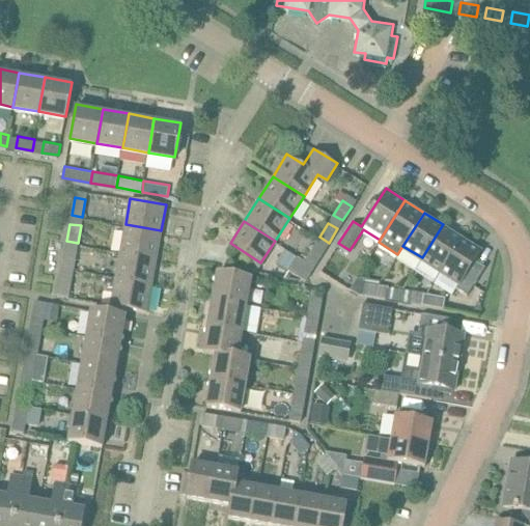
[(161,230),(126,224),(120,250),(157,256),(161,230)]
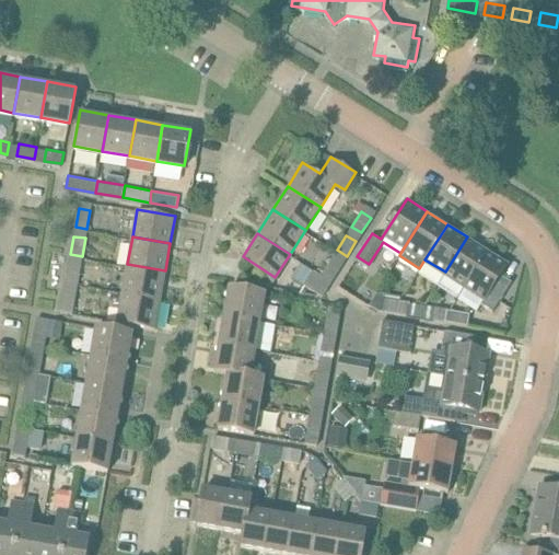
[(488,250),(467,236),(445,272),(465,285),(488,250)]
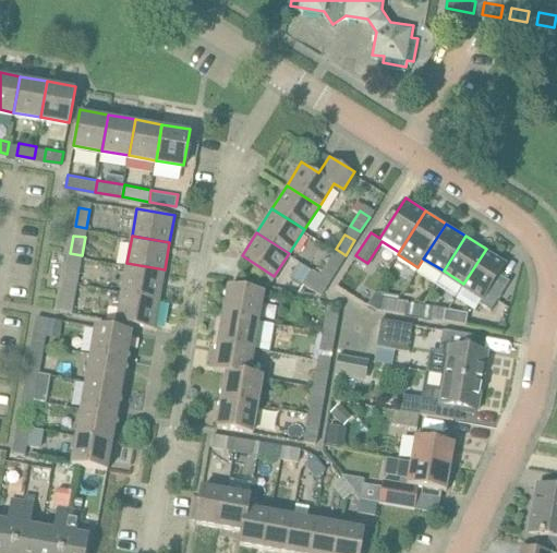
[(486,249),(463,284),(483,296),(480,300),(492,308),(510,278),(499,272),(506,262),(486,249)]
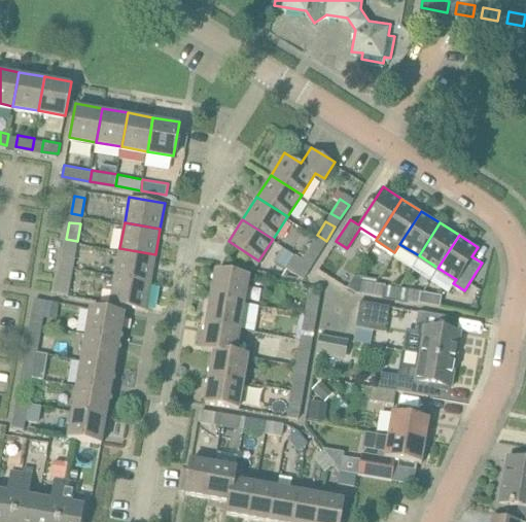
[(312,242),(303,256),(312,263),(321,248),(312,242)]
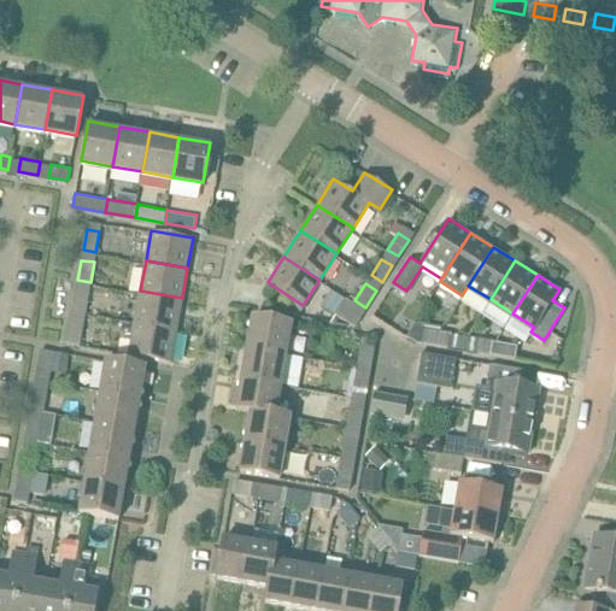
[(86,311),(89,292),(76,289),(72,310),(86,311)]
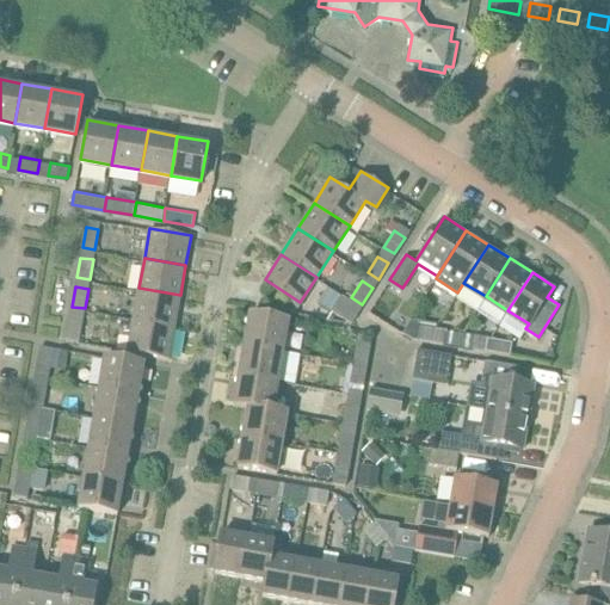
[(134,318),(176,325),(180,295),(139,288),(134,318)]
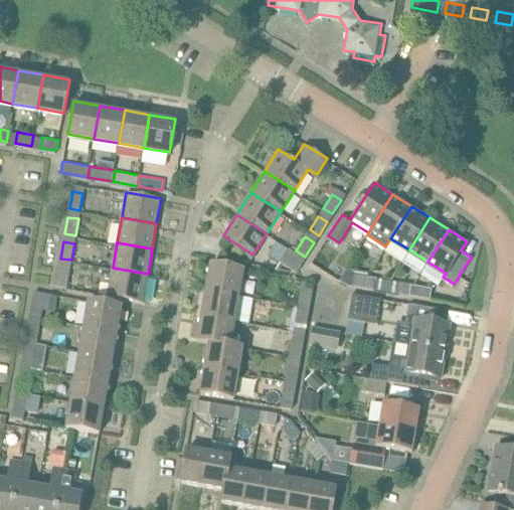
[(290,245),(281,260),(297,270),(305,257),(296,250),(290,245)]
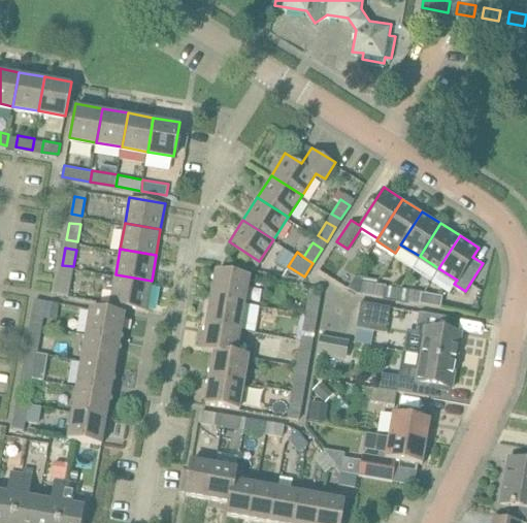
[(217,269),(211,295),(245,301),(251,274),(217,269)]
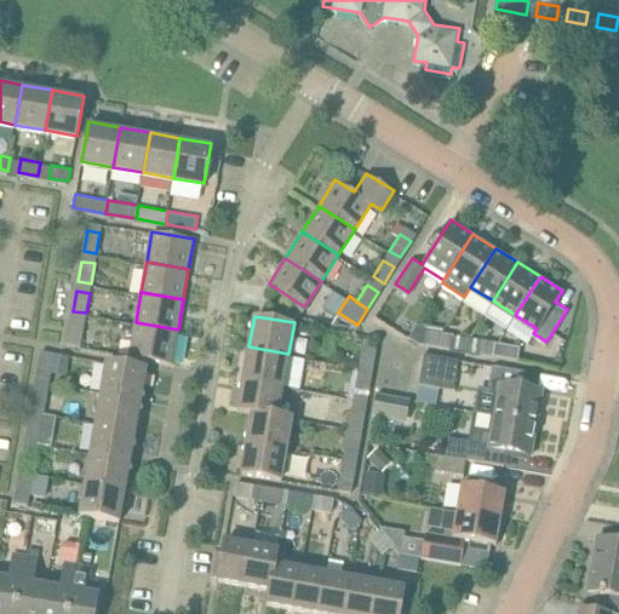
[(81,343),(84,323),(72,321),(68,340),(81,343)]
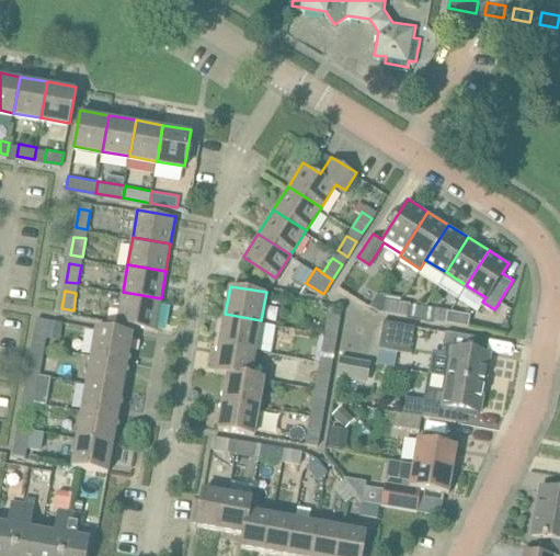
[(123,292),(117,320),(156,327),(161,298),(123,292)]
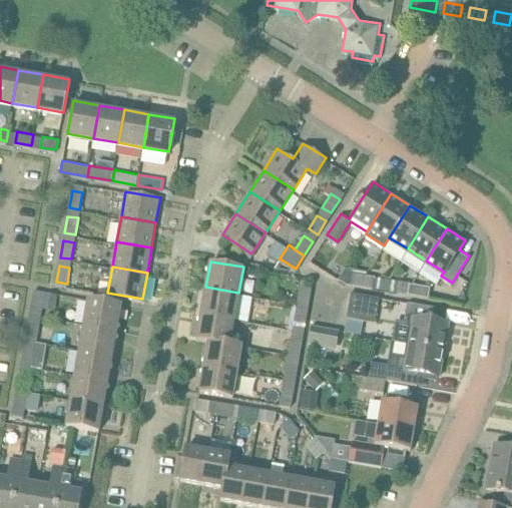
[(363,274),(354,272),(352,283),(362,284),(363,274)]
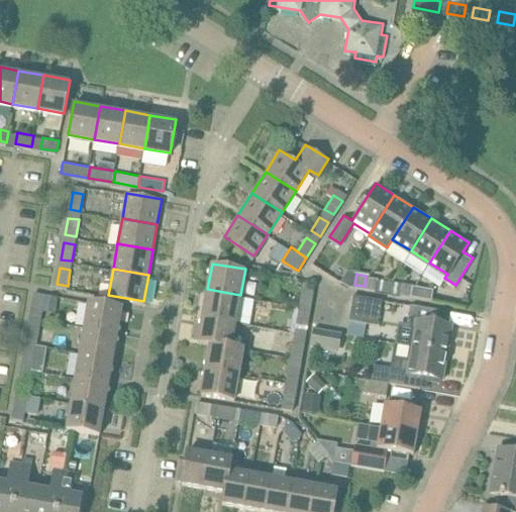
[(366,276),(365,286),(376,288),(378,277),(366,276)]
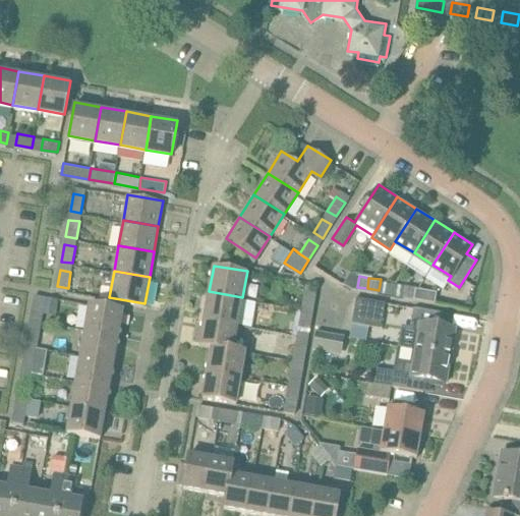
[(404,295),(413,296),(415,285),(406,284),(404,295)]
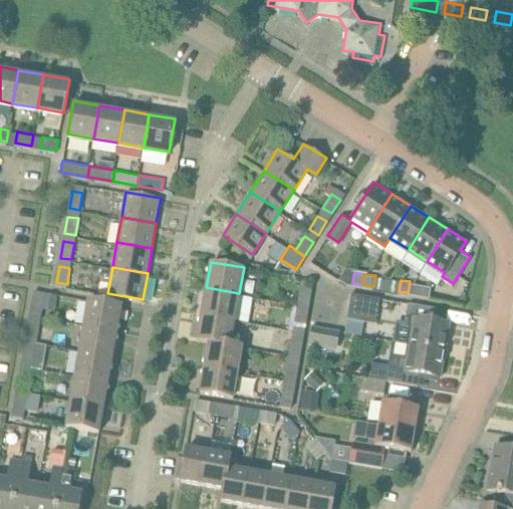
[(408,292),(420,294),(430,296),(432,285),(410,281),(408,292)]
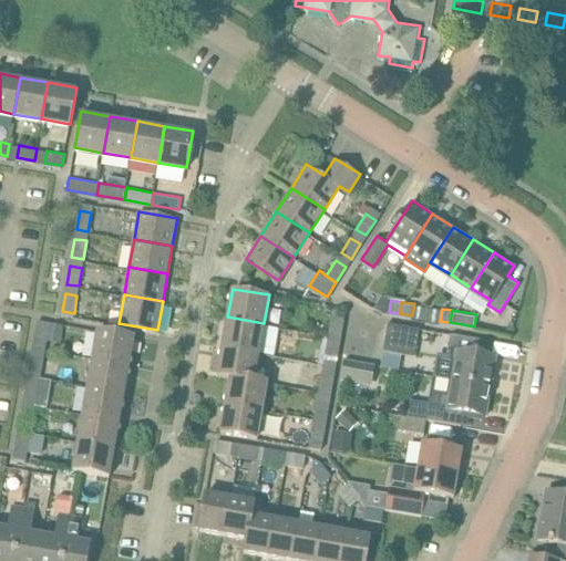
[(227,317),(223,344),(259,351),(264,323),(227,317)]
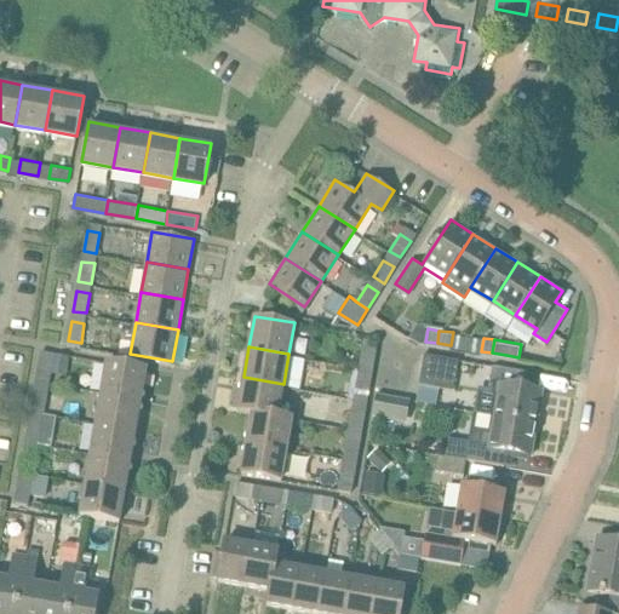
[(360,366),(372,368),(376,349),(364,346),(360,366)]
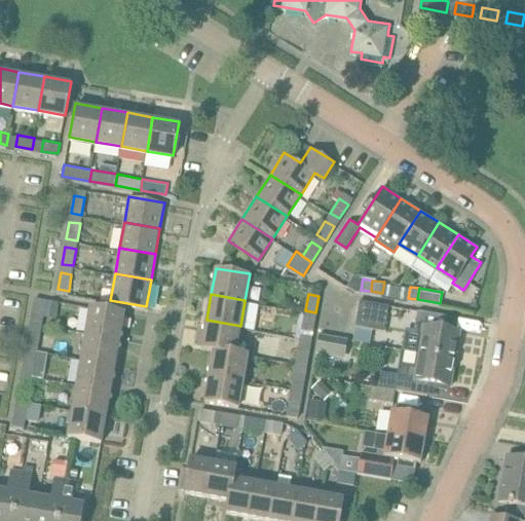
[(35,296),(33,312),(43,314),(46,298),(35,296)]
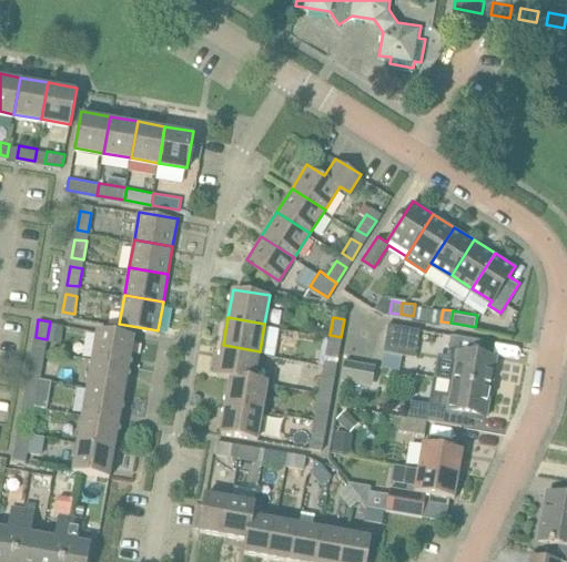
[(390,322),(384,349),(406,354),(408,343),(417,344),(421,327),(390,322)]
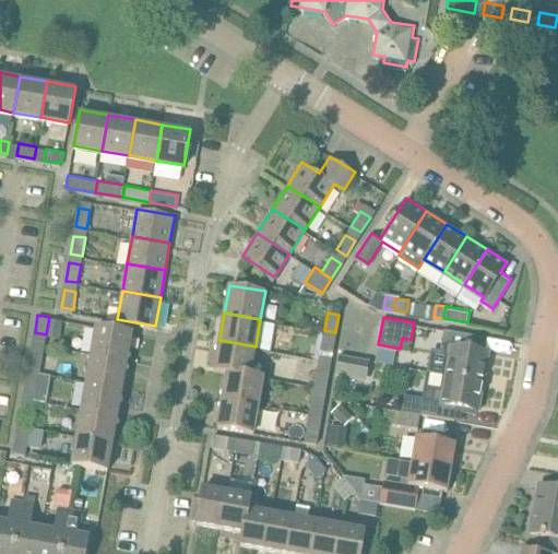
[(92,352),(128,357),(132,330),(96,325),(92,352)]
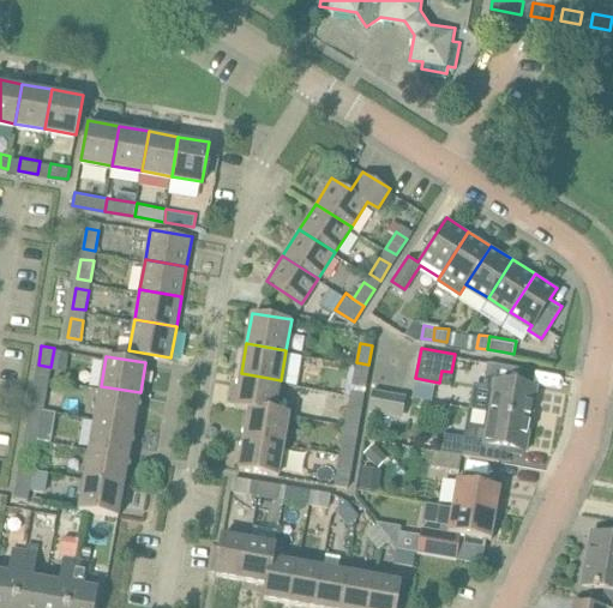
[(496,384),(491,408),(532,415),(538,384),(522,381),(526,366),(488,359),(485,381),(496,384)]
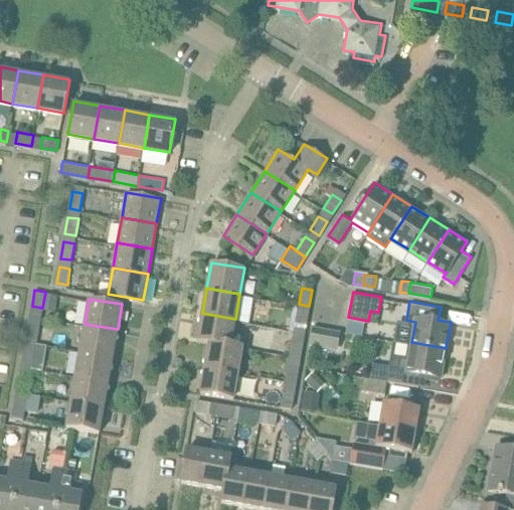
[(309,306),(299,304),(296,320),(307,322),(309,306)]
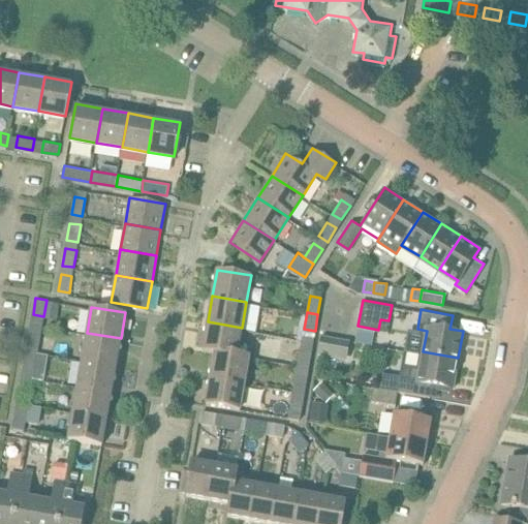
[(237,353),(238,352),(242,328),(208,321),(203,347),(215,350),(237,353)]
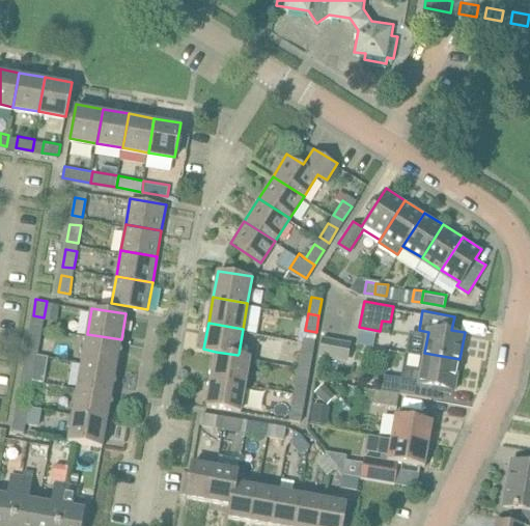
[(324,333),(321,353),(349,358),(352,338),(324,333)]
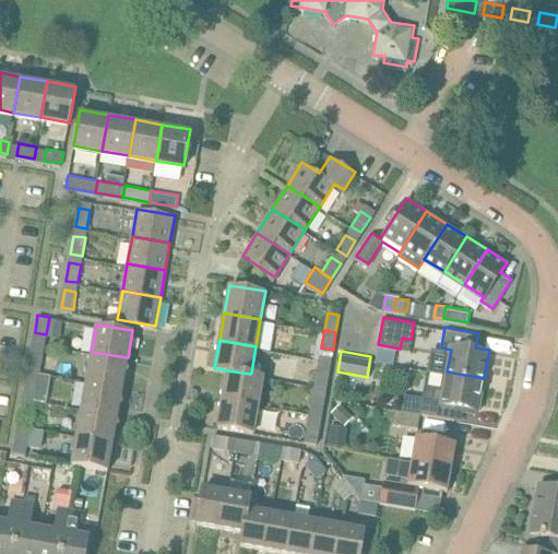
[(28,368),(39,370),(43,353),(31,352),(28,368)]
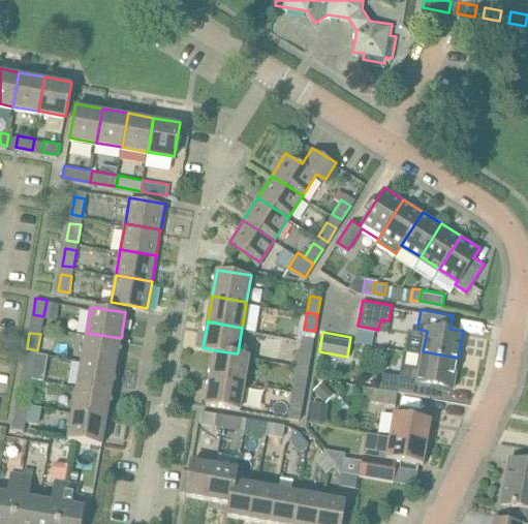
[(121,338),(87,333),(82,359),(116,365),(121,338)]
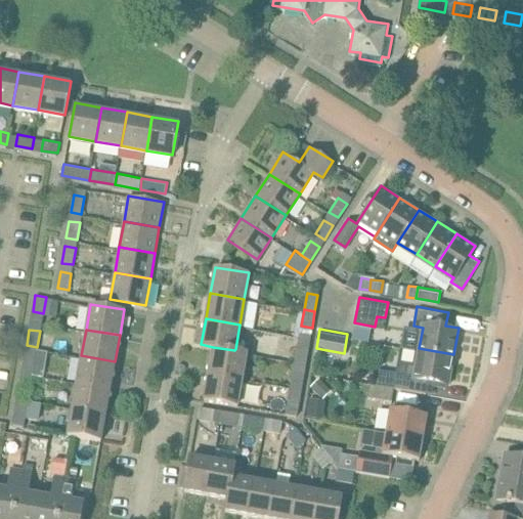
[(297,344),(295,360),(306,362),(308,346),(297,344)]
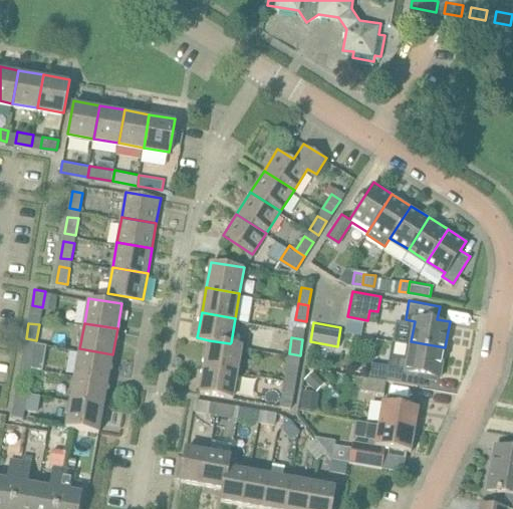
[(34,356),(36,340),(26,338),(23,354),(34,356)]
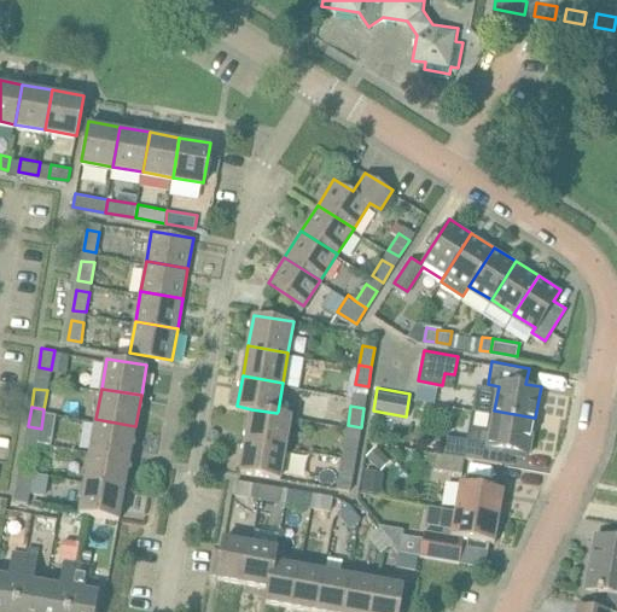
[(251,409),(246,438),(286,446),(291,414),(278,412),(277,413),(251,409)]
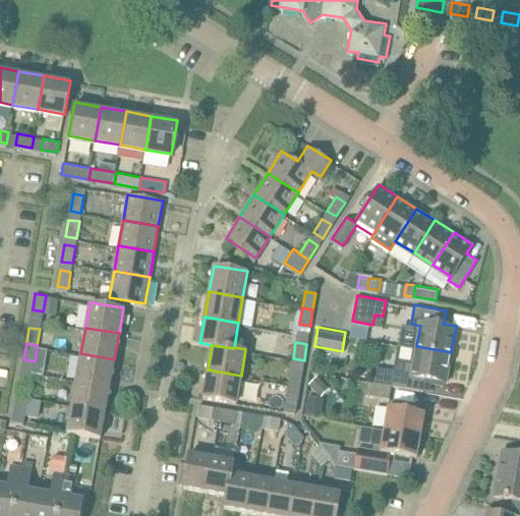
[(406,358),(403,370),(394,368),(392,384),(423,389),(426,376),(446,380),(451,352),(416,346),(414,359),(406,358)]
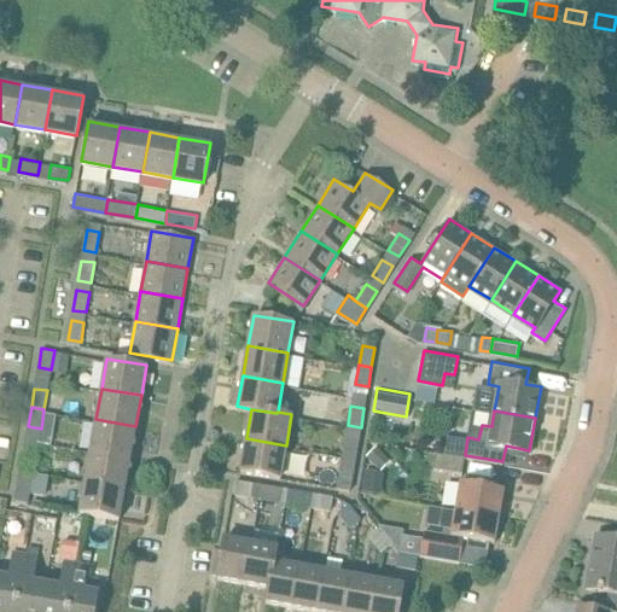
[(91,449),(131,456),(135,426),(95,419),(91,449)]
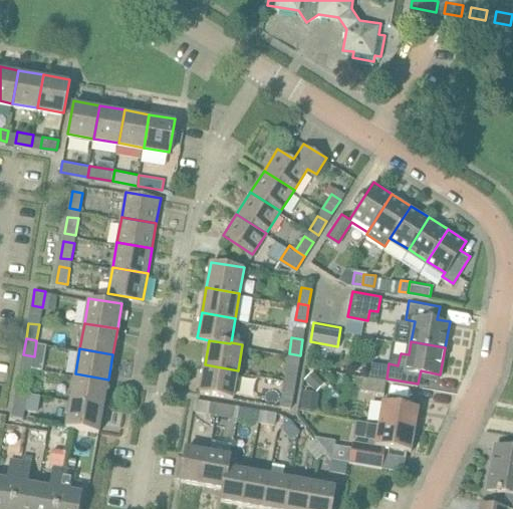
[(297,371),(300,355),(289,353),(286,369),(297,371)]
